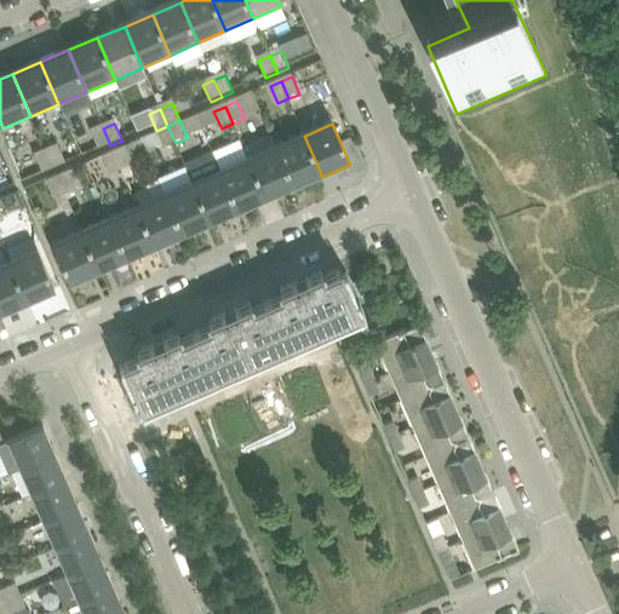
[(176,143),(167,126),(156,131),(164,148),(176,143)]
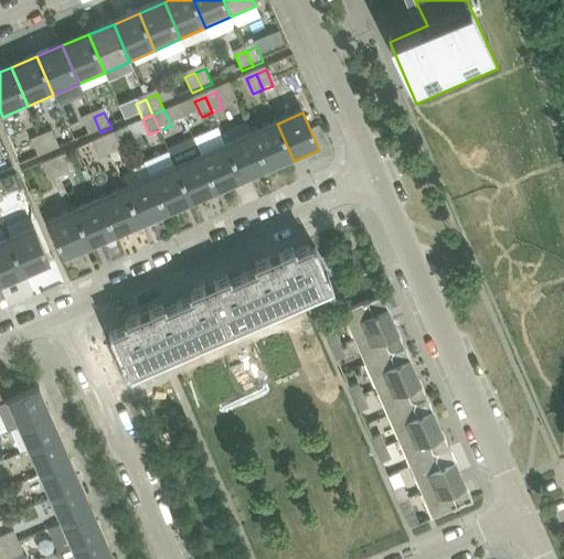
[(100,132),(94,117),(83,121),(91,138),(100,132)]
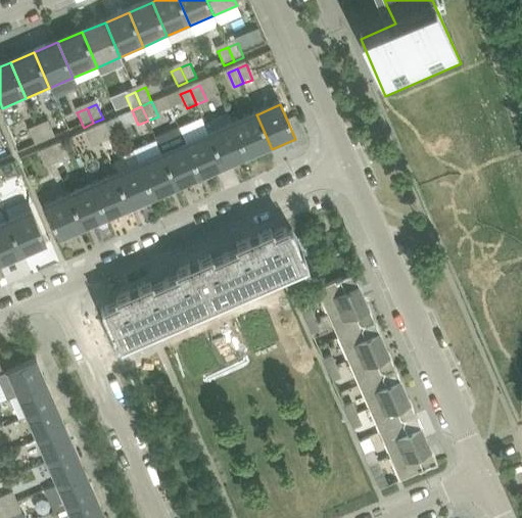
[(272,149),(256,114),(233,125),(248,159),(272,149)]
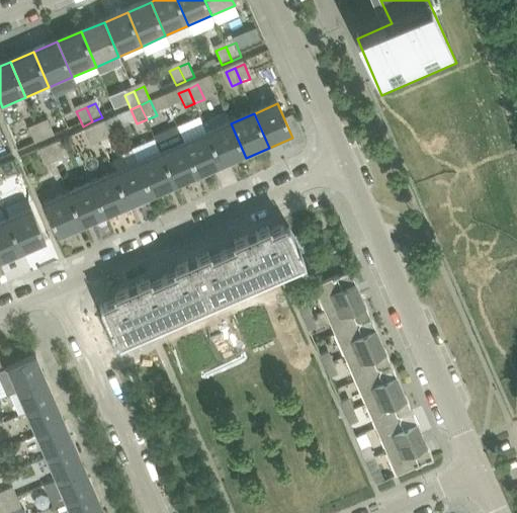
[(49,123),(38,127),(46,142),(55,138),(49,123)]
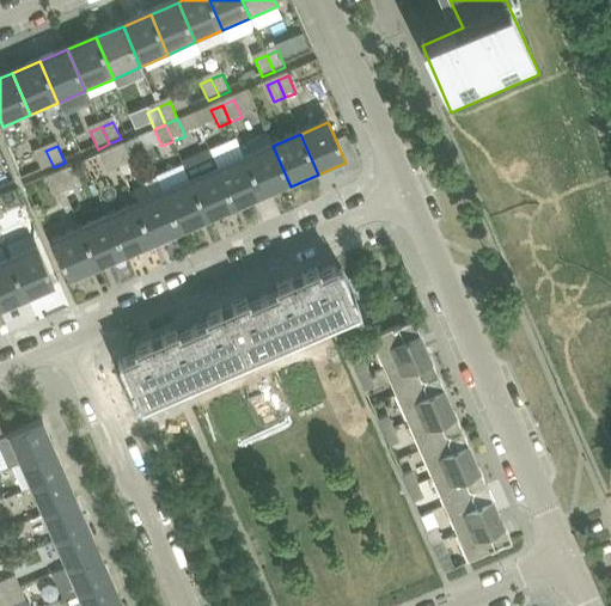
[(291,187),(273,146),(245,158),(263,199),(291,187)]
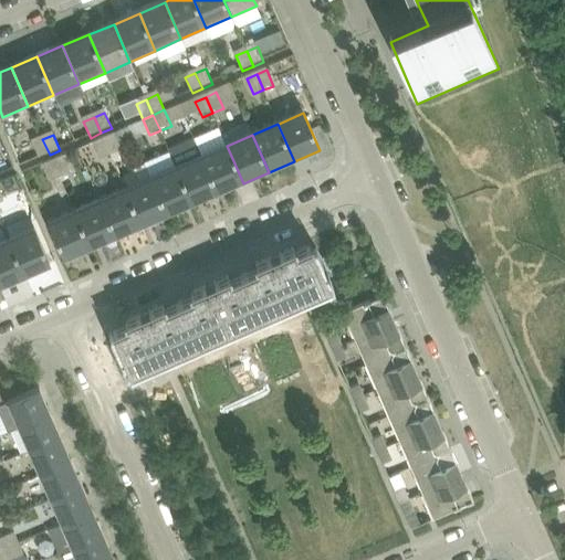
[(115,137),(104,141),(112,157),(122,152),(115,137)]
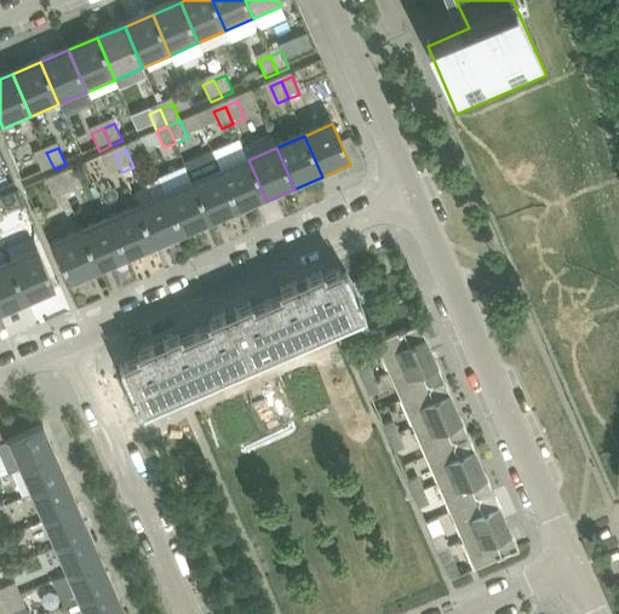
[(55,170),(46,153),(35,158),(44,174),(55,170)]
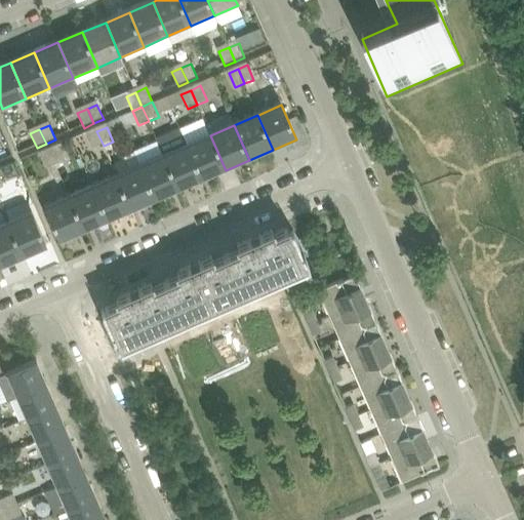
[(104,146),(96,131),(87,135),(93,150),(104,146)]
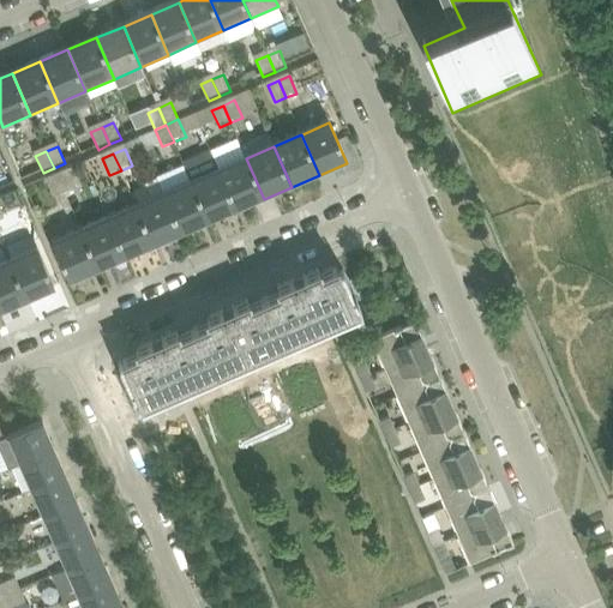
[(246,157),(245,157),(246,158),(218,170),(236,211),(264,199),(246,157)]
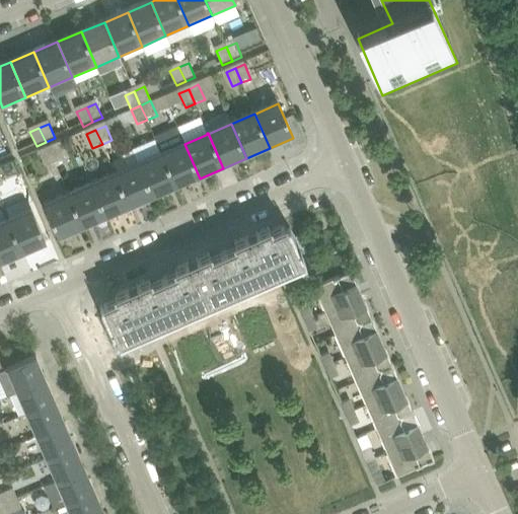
[(200,178),(185,144),(161,154),(176,189),(200,178)]
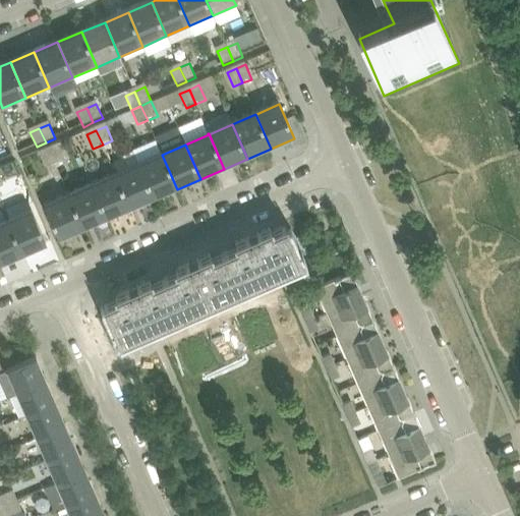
[(59,147),(49,151),(56,165),(65,161),(59,147)]
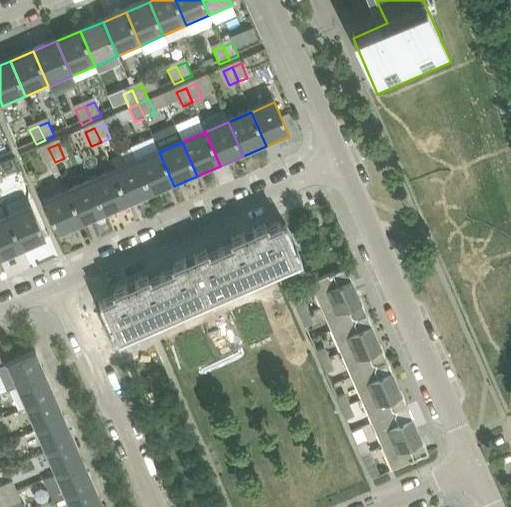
[(55,162),(48,148),(39,152),(45,166),(49,165),(55,162)]
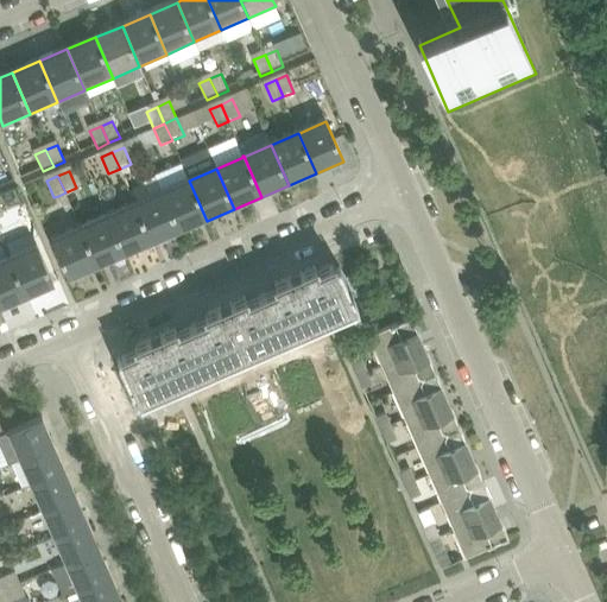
[(207,221),(189,181),(162,192),(179,233),(207,221)]
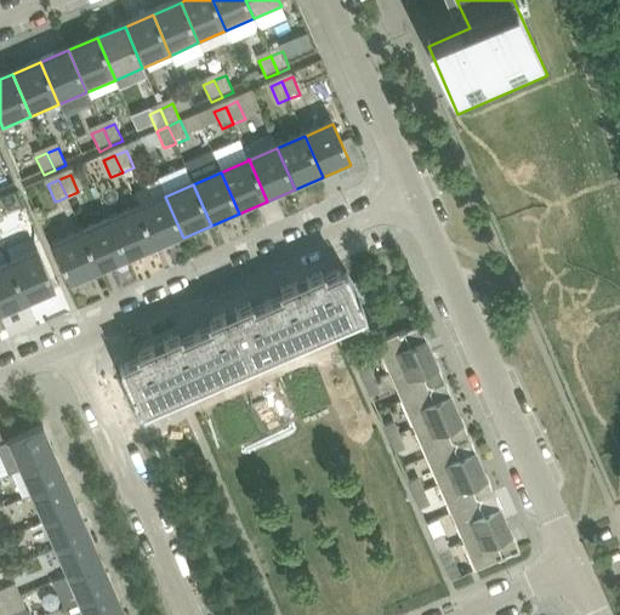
[(183,238),(165,197),(137,209),(155,250),(183,238)]
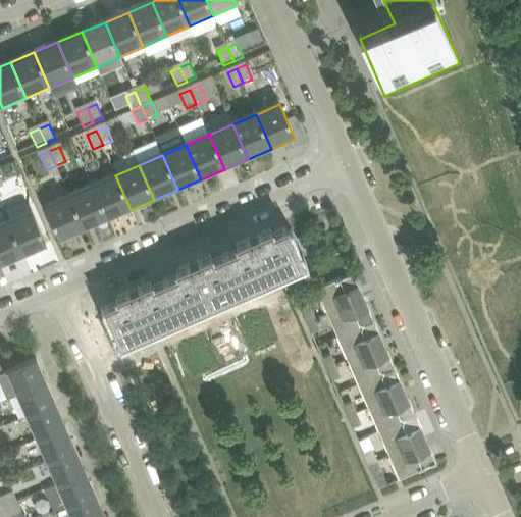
[(131,210),(115,175),(93,186),(107,220),(131,210)]
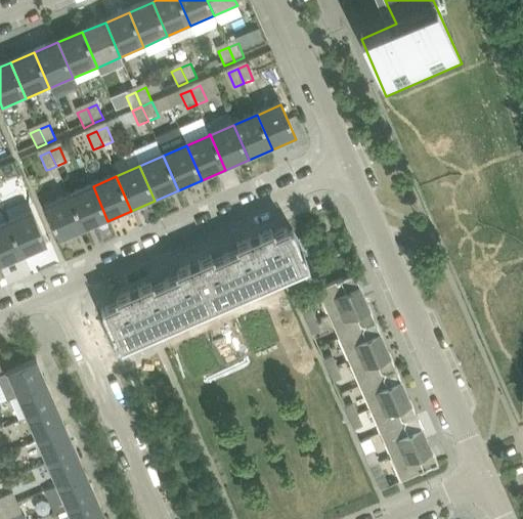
[(107,221),(93,186),(70,197),(84,231),(107,221)]
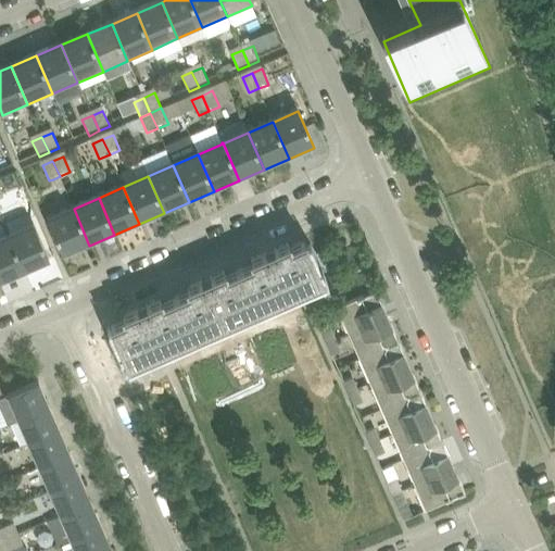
[(89,246),(74,209),(49,220),(64,257),(89,246)]
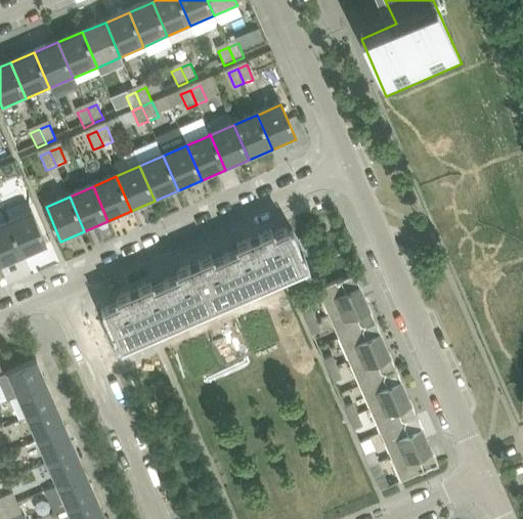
[(47,248),(32,212),(8,223),(24,258),(47,248)]
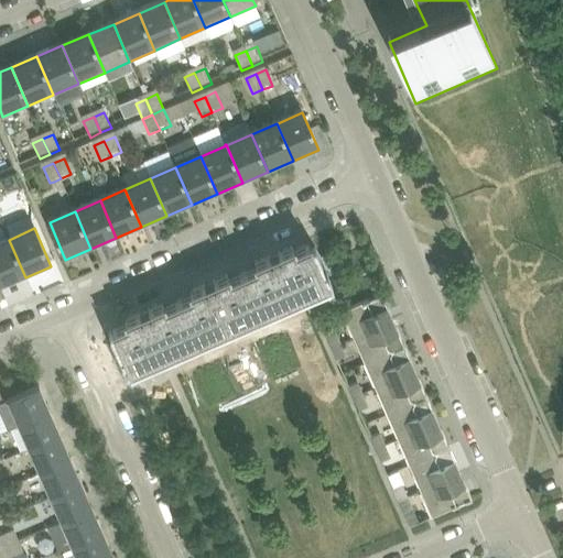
[(0,287),(25,277),(9,240),(0,243),(0,287)]
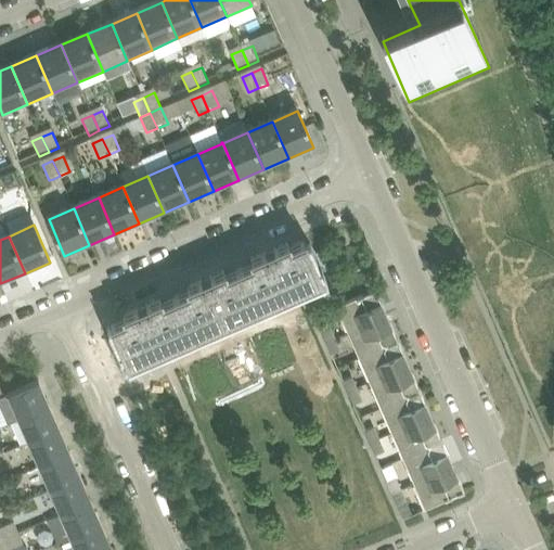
[(257,312),(322,284),(324,290),(325,290),(307,246),(306,246),(306,247),(241,275),(257,312)]
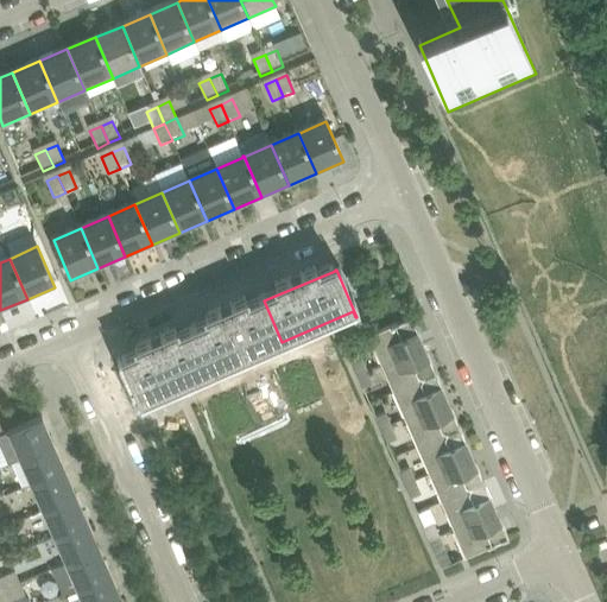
[(212,373),(280,342),(282,342),(264,301),(194,331),(212,373)]
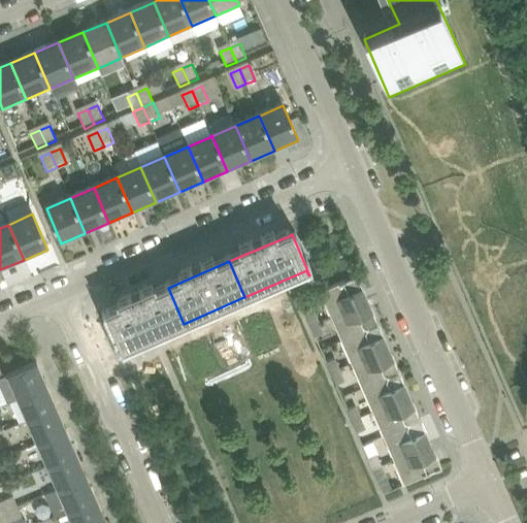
[(369,303),(359,280),(321,296),(332,320),(369,303)]
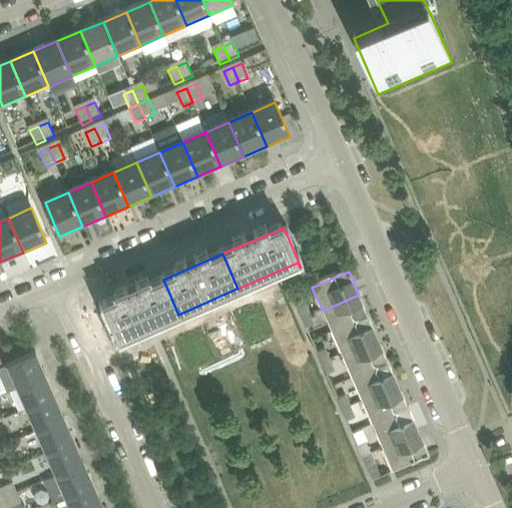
[(163,280),(128,295),(104,305),(103,305),(120,345),(121,345),(119,340),(178,315),(163,280)]
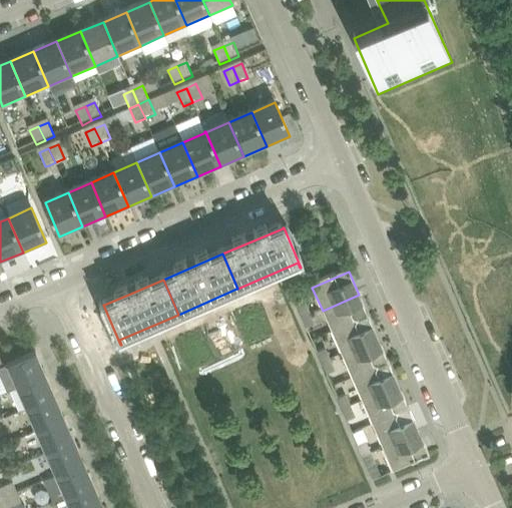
[(370,319),(359,295),(323,311),(333,335),(370,319)]
